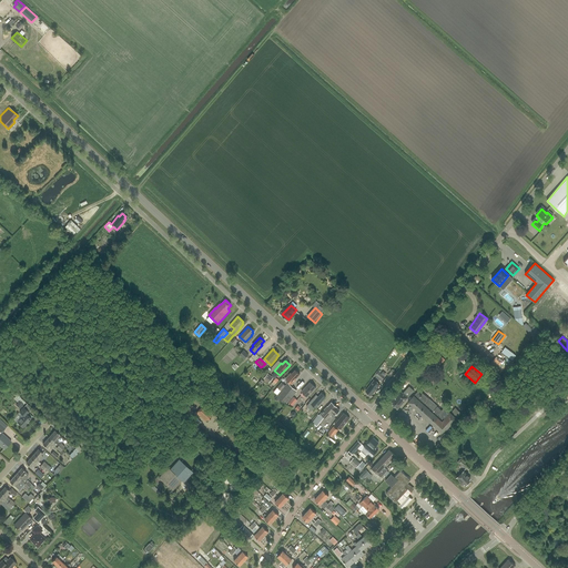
[(300,374),(295,369),(291,374),(291,373),(286,378),(292,384),(297,379),(296,378),(300,374)]
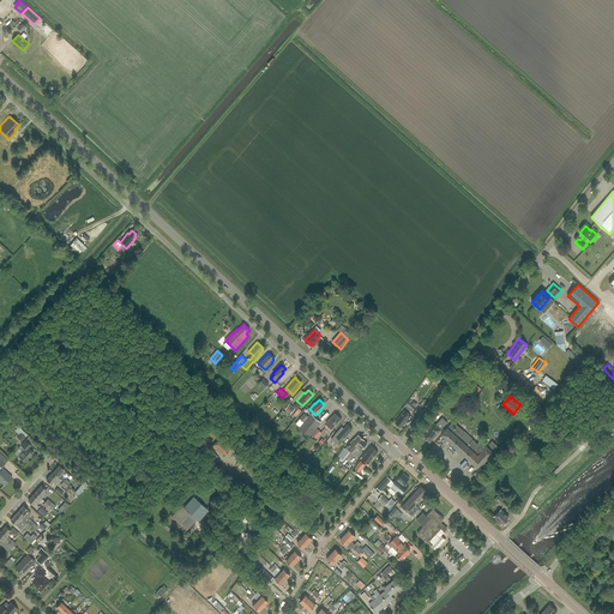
[(416,408),(409,403),(407,405),(408,407),(407,409),(411,413),(413,410),(414,411),(416,408)]
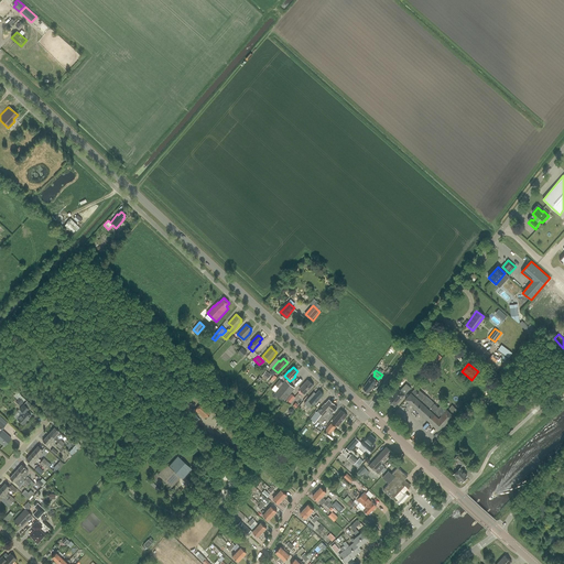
[(267,380),(271,376),(267,371),(262,376),(267,380)]
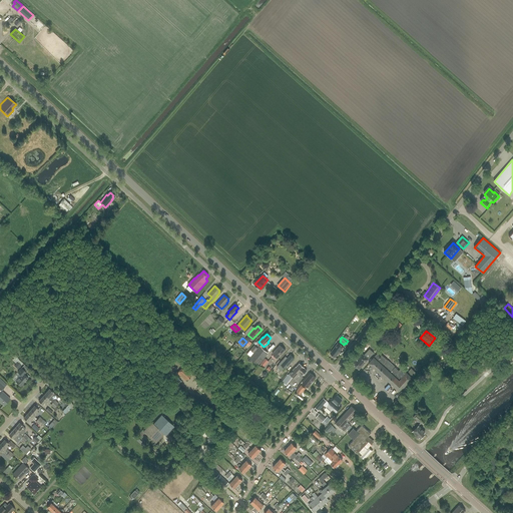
[(336,358),(343,348),(339,344),(331,354),(336,358)]
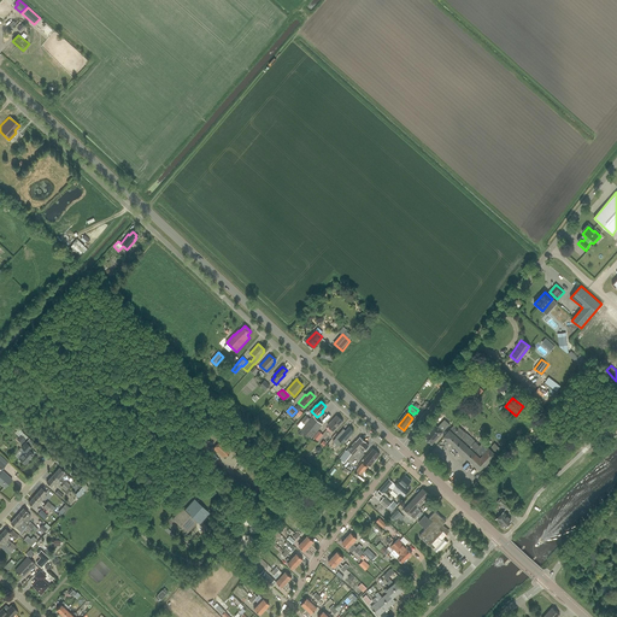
[(336,416),(328,425),(329,427),(327,428),(330,433),(333,430),(334,432),(344,422),(336,416)]
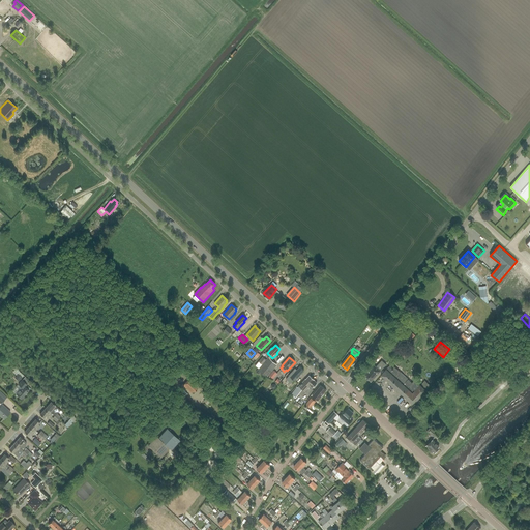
[(267,378),(277,365),(268,358),(266,360),(262,364),(258,370),(267,378)]
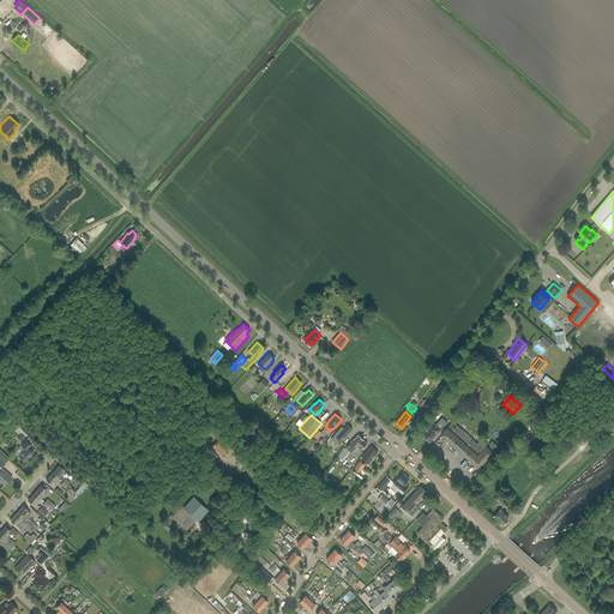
[(429,443),(447,423),(444,421),(438,427),(433,422),(421,435),(429,443)]
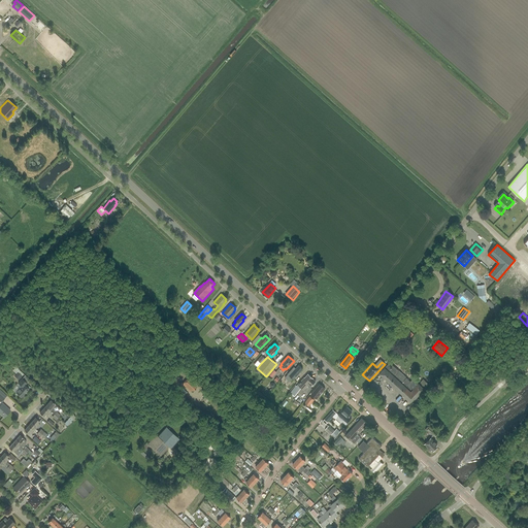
[(414,378),(410,382),(390,363),(380,374),(413,404),(425,390),(414,378)]
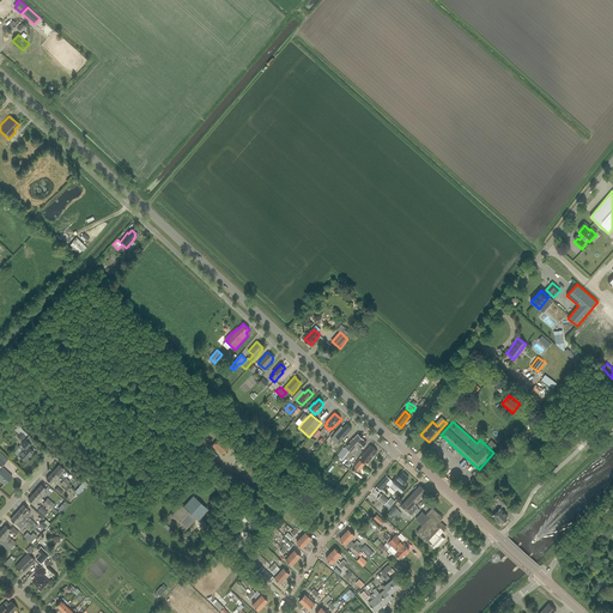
[(349,432),(352,429),(347,424),(344,428),(341,426),(334,435),(331,438),(337,443),(340,439),(341,441),(349,432)]
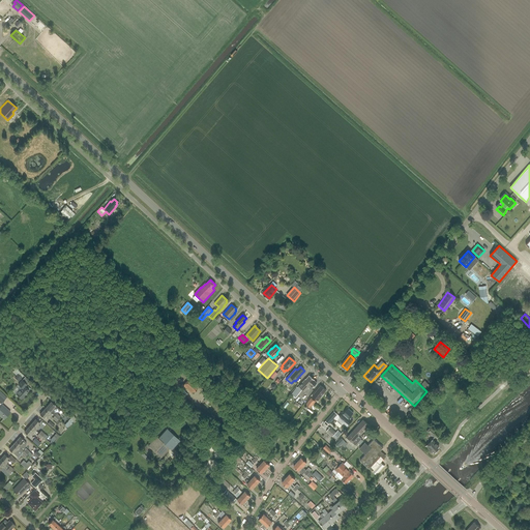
[(315,380),(310,375),(305,379),(299,386),(298,387),(297,386),(291,394),(296,398),(302,389),(303,390),(304,391),(310,386),(312,388),(317,383),(314,380),(315,380)]
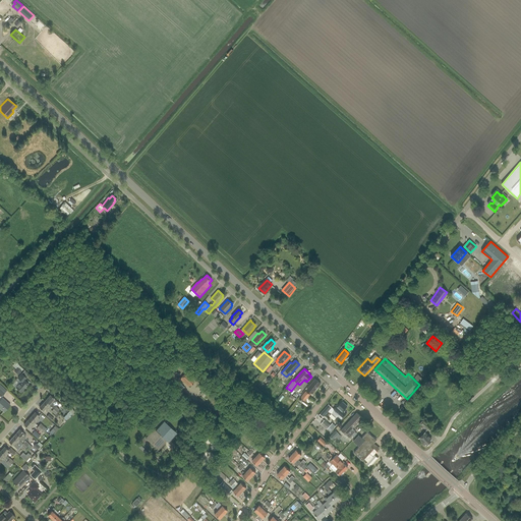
[(178,374),(174,370),(173,370),(172,369),(168,373),(173,379),(175,377),(176,378),(178,374)]
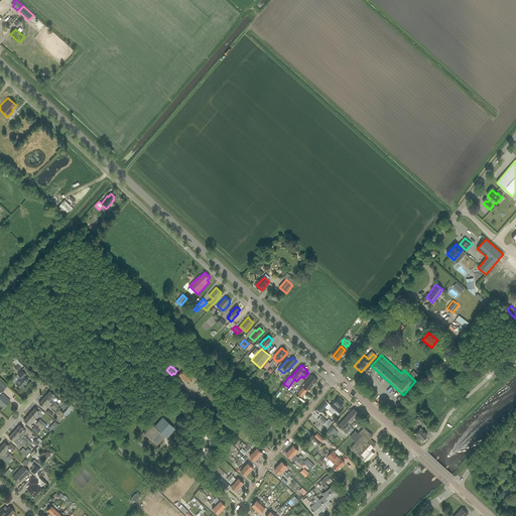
[(189,382),(192,379),(191,378),(192,377),(184,369),(178,376),(186,383),(188,382),(189,382)]
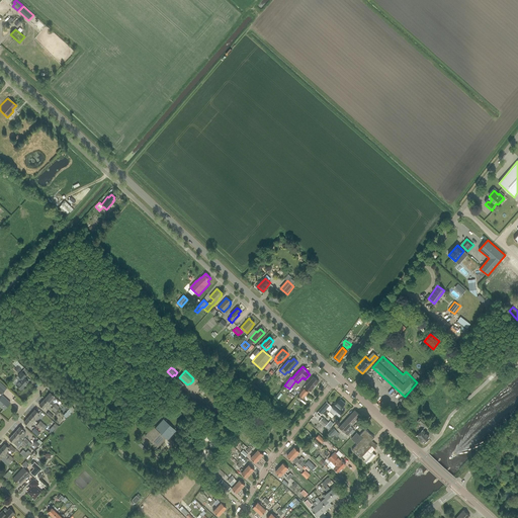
[(21,390),(28,381),(24,378),(26,375),(21,371),(18,375),(21,378),(15,385),(21,390)]
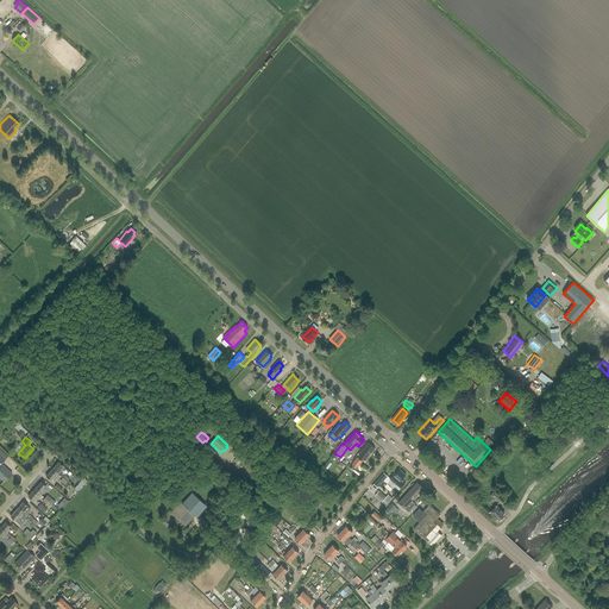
[(359,456),(365,460),(375,449),(369,443),(359,456)]
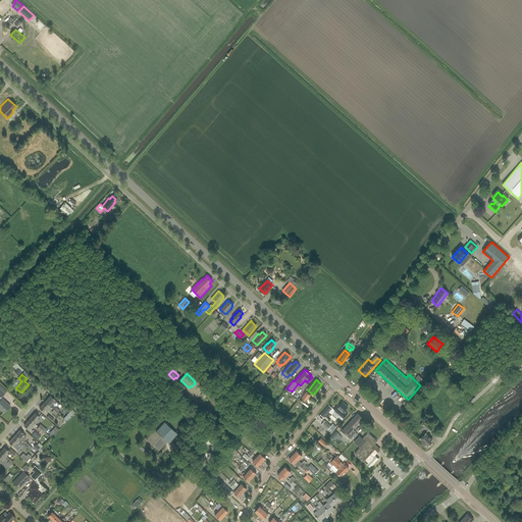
[(307,393),(302,399),(306,402),(311,396),(307,393)]
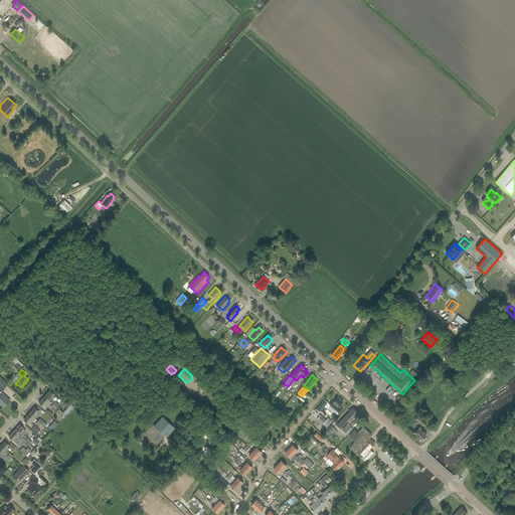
[(49,390),(44,396),(49,401),(52,403),(54,401),(55,401),(58,398),(53,394),(53,393),(49,390)]
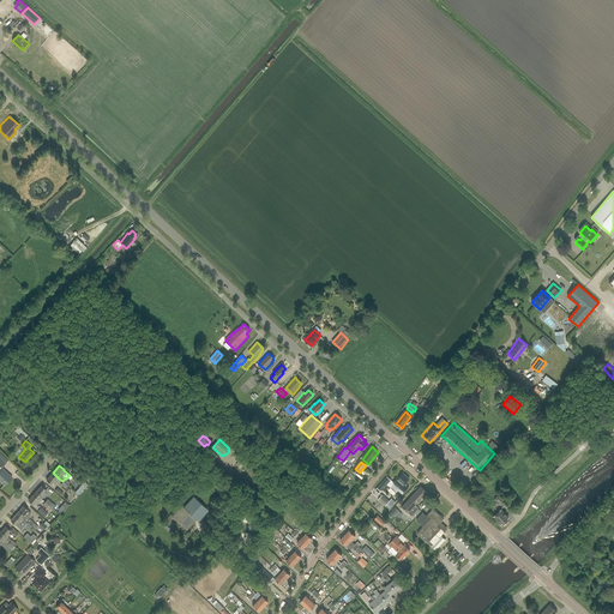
[(0,470),(0,481),(5,486),(12,477),(2,469),(0,470)]
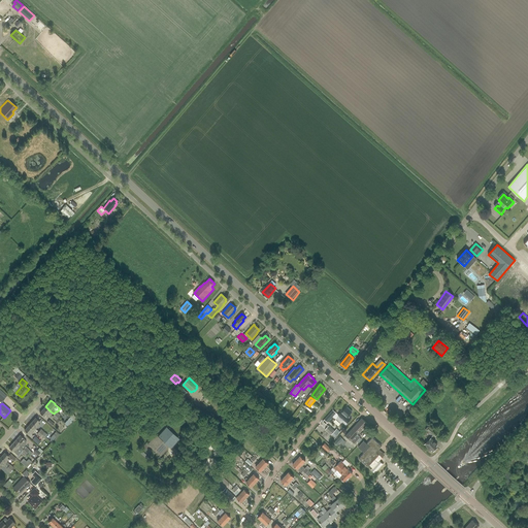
[(45,406),(39,413),(43,417),(45,415),(46,416),(51,411),(45,406)]
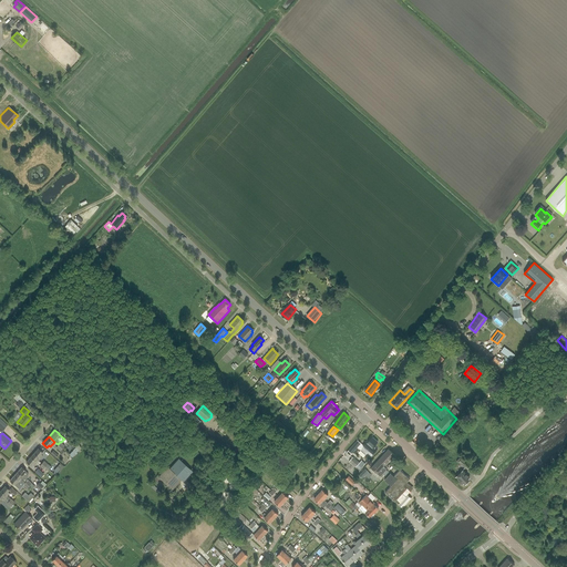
[(366,455),(368,453),(371,456),(378,450),(374,446),(378,442),(373,437),(368,443),(367,442),(363,445),(364,446),(360,450),(366,455)]
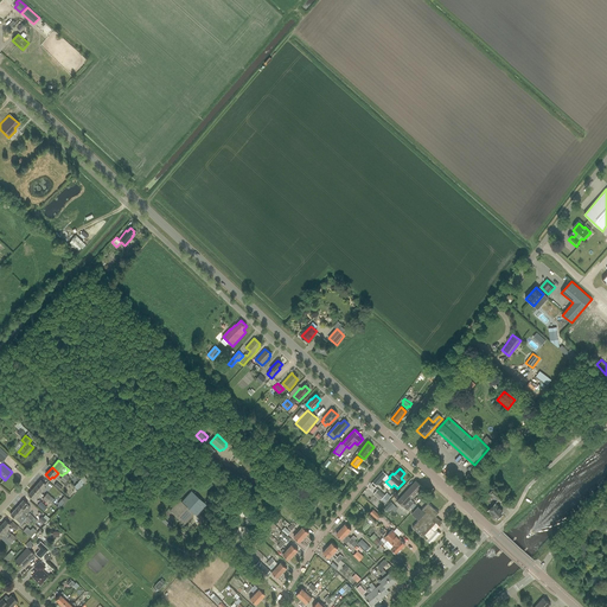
[(34,487),(40,493),(45,487),(44,486),(45,484),(40,480),(34,487)]
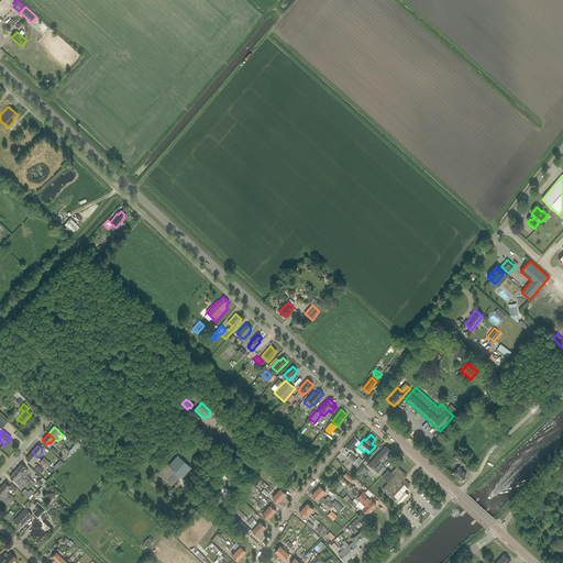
[(375,457),(368,464),(375,471),(377,473),(384,466),(381,463),(392,452),(386,445),(386,446),(375,457)]
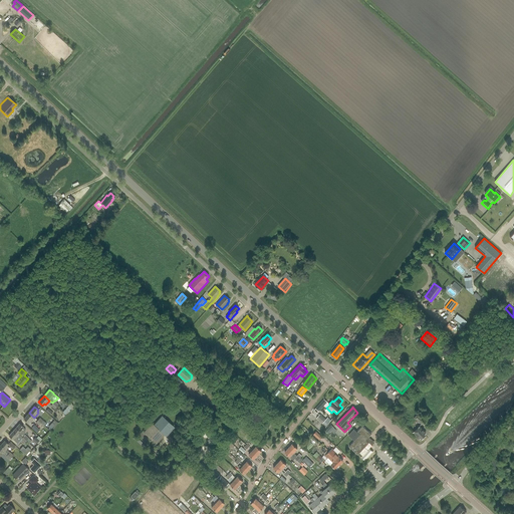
[(31,422),(34,418),(29,413),(23,419),(27,423),(29,421),(31,422)]
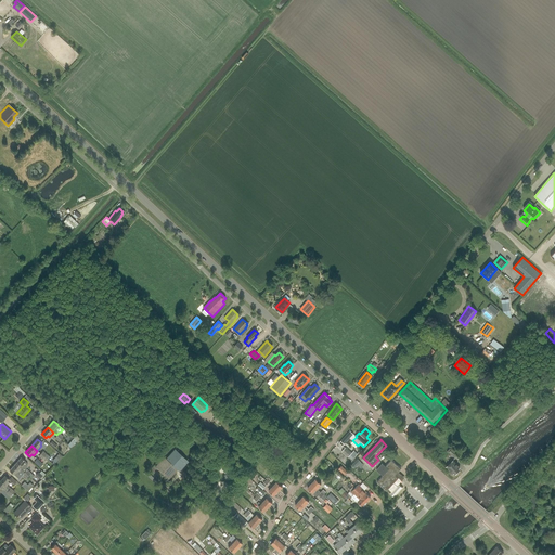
[(352,453),(346,448),(341,452),(348,457),(349,456),(352,460),(358,453),(355,451),(352,453)]
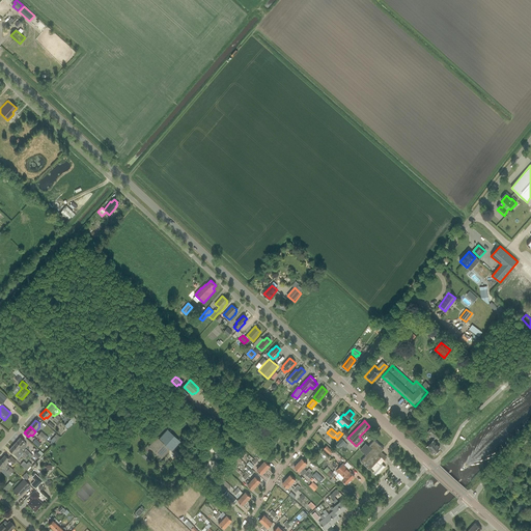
[(428,431),(436,439),(439,436),(431,428),(428,431)]
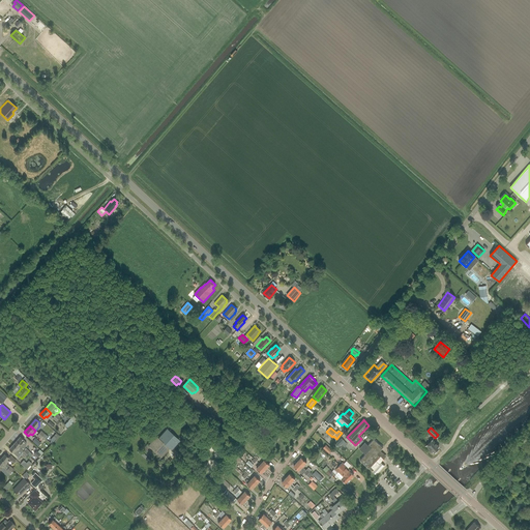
[(148,445),(162,458),(170,448),(171,450),(180,441),(167,429),(158,438),(156,436),(148,445)]
